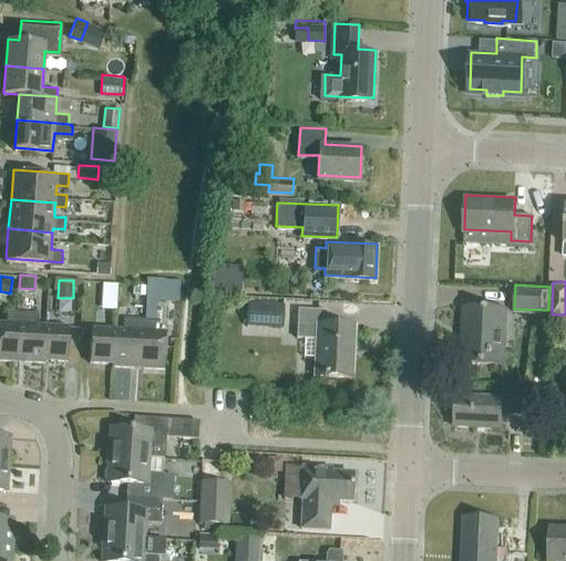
[(248,300),(247,315),(284,318),(284,301),(248,300)]
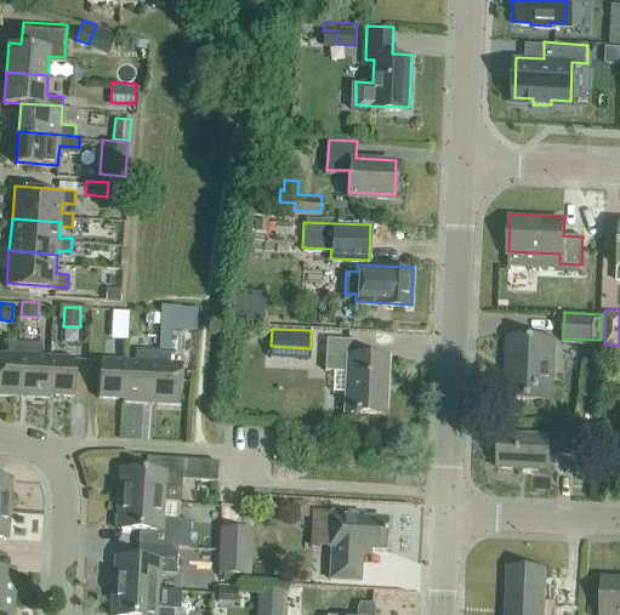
[(552,397),(555,337),(511,335),(507,394),(552,397)]
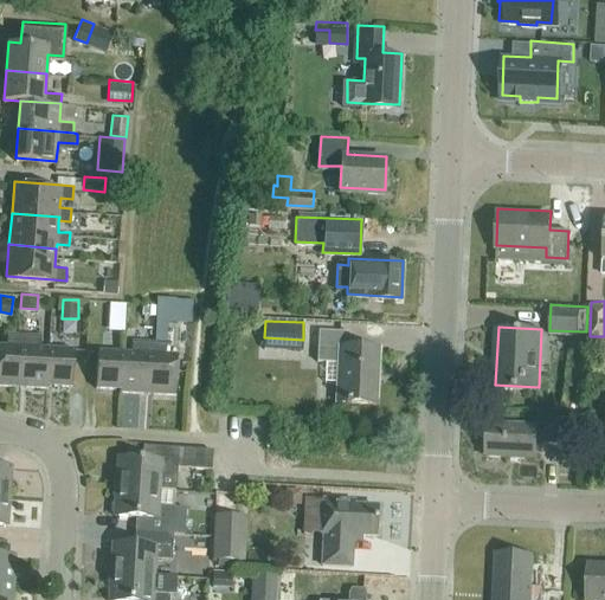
[(339,380),(338,399),(377,400),(379,346),(349,344),(349,329),(320,328),(317,359),(326,359),(324,379),(339,380)]
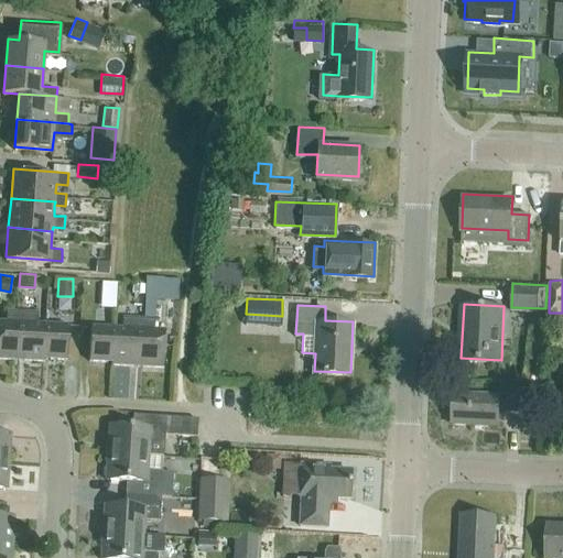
[(144,306),(144,316),(140,315),(138,363),(163,364),(165,327),(154,327),(155,306),(144,306)]
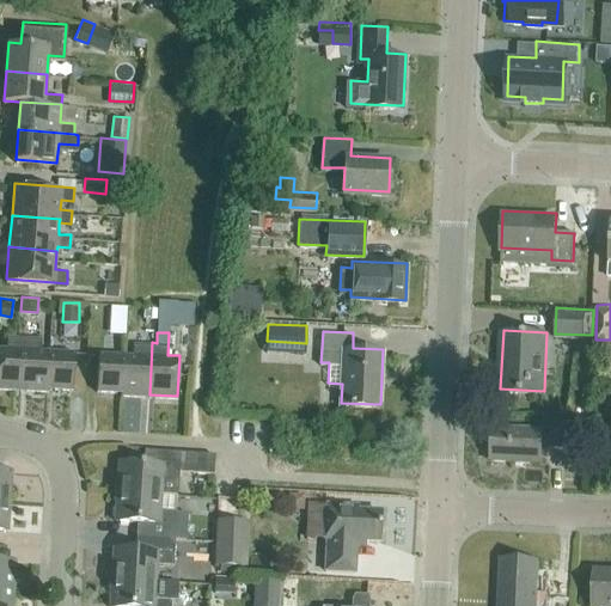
[(0,385),(20,387),(23,335),(7,335),(6,346),(0,344),(0,385)]
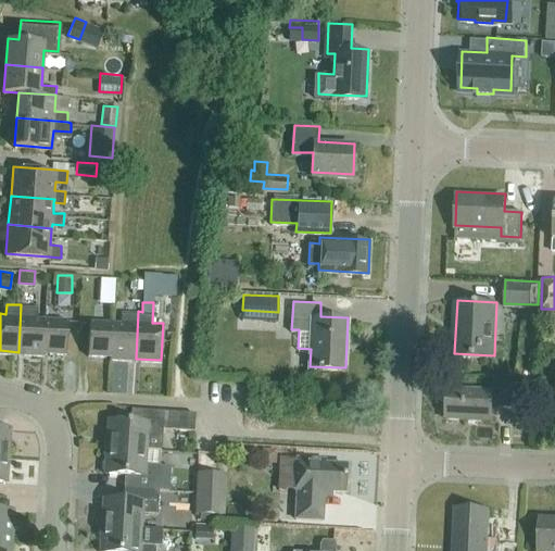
[(43,353),(45,351),(46,316),(37,316),(38,305),(21,304),(19,352),(43,353)]
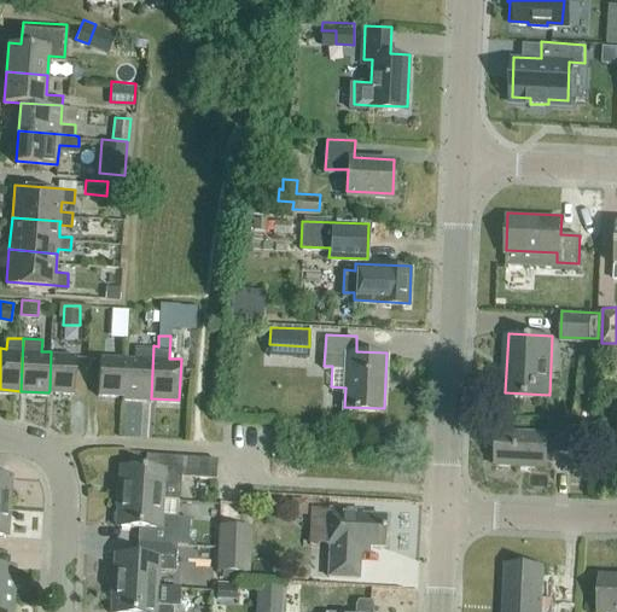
[(122,396),(151,398),(153,345),(135,345),(134,356),(124,356),(122,394),(122,396)]
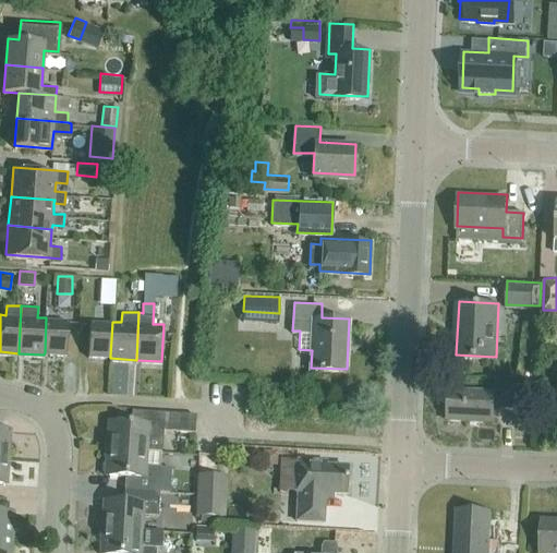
[(46,317),(45,352),(67,353),(69,319),(46,317)]
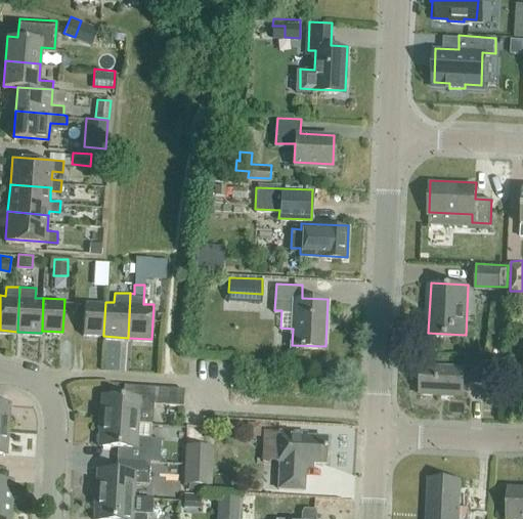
[(103,334),(105,302),(85,300),(83,333),(103,334)]
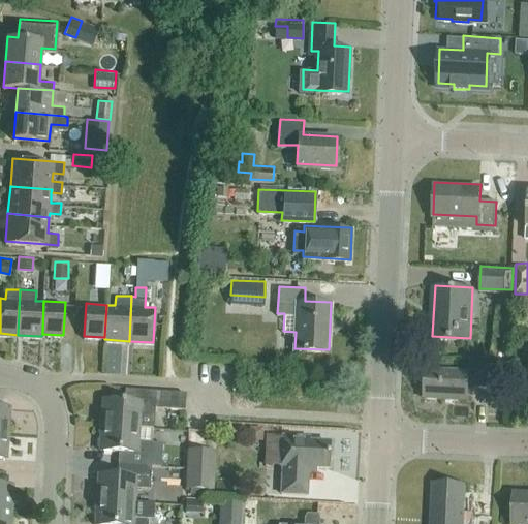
[(507,386),(508,362),(470,361),(469,369),(426,367),(425,395),(468,397),(469,383),(507,386)]
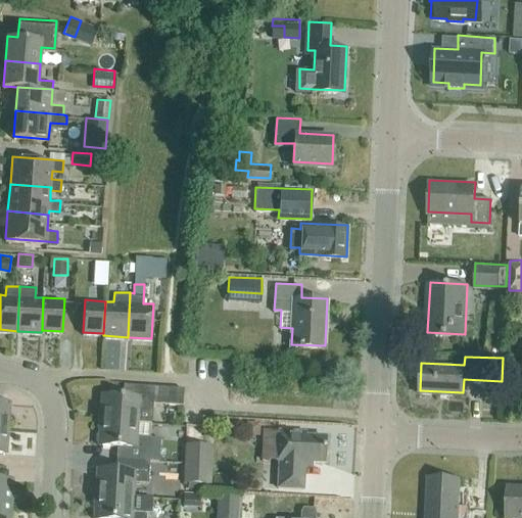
[(183,386),(154,384),(124,382),(123,393),(102,392),(100,418),(137,420),(138,406),(152,407),(153,401),(182,403),(183,386)]
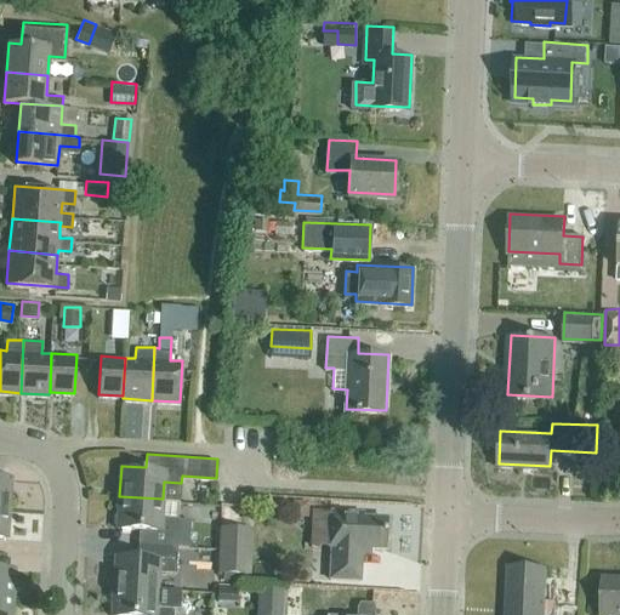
[(0,505),(9,506),(11,476),(0,474),(0,505)]
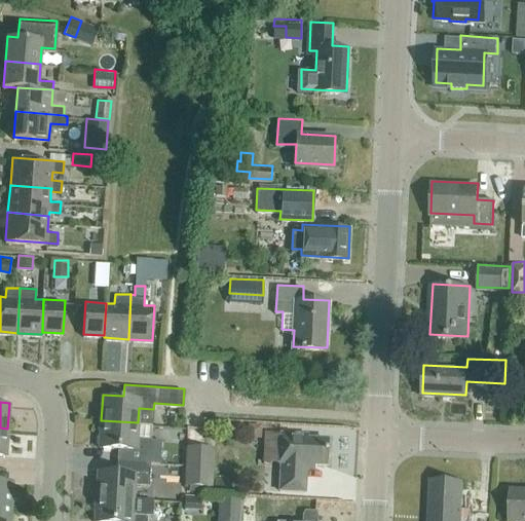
[(158,461),(160,438),(152,438),(137,437),(138,422),(101,420),(100,445),(119,446),(119,458),(150,460),(158,461)]
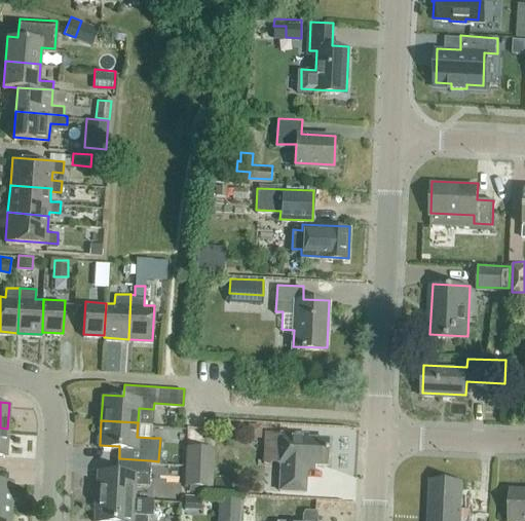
[(248,421),(248,435),(261,436),(262,422),(248,421)]
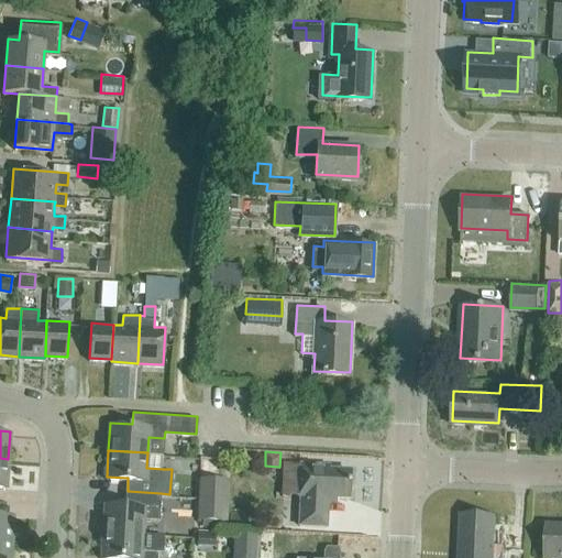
[(299,461),(298,493),(300,493),(299,522),(327,524),(328,495),(349,496),(351,468),(329,467),(330,462),(299,461)]
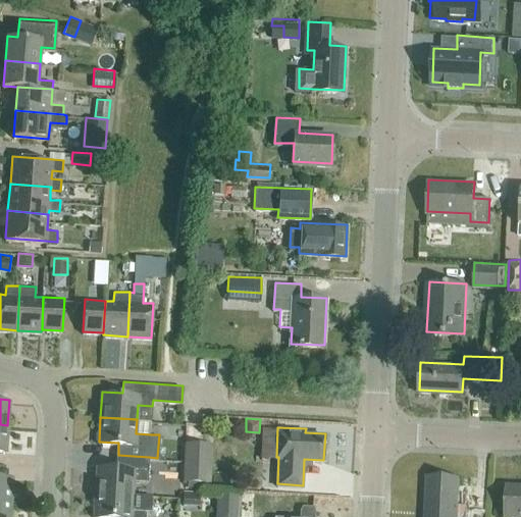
[(185,438),(183,478),(210,480),(212,441),(185,438)]
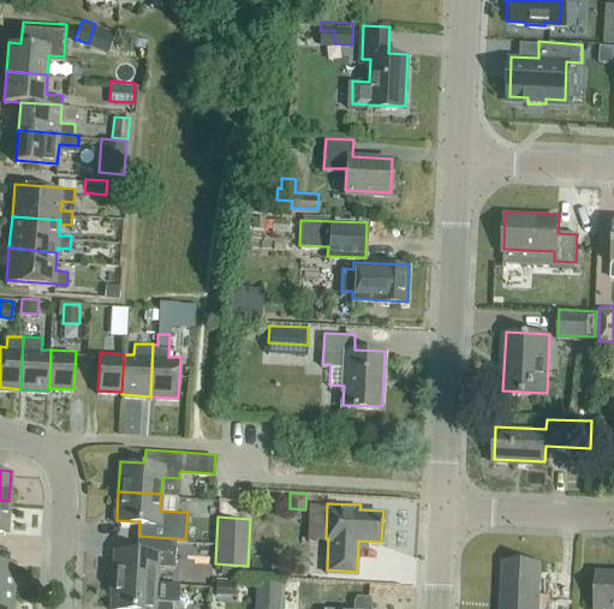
[(112,578),(156,580),(156,563),(174,565),(176,538),(139,536),(138,550),(114,548),(112,578)]
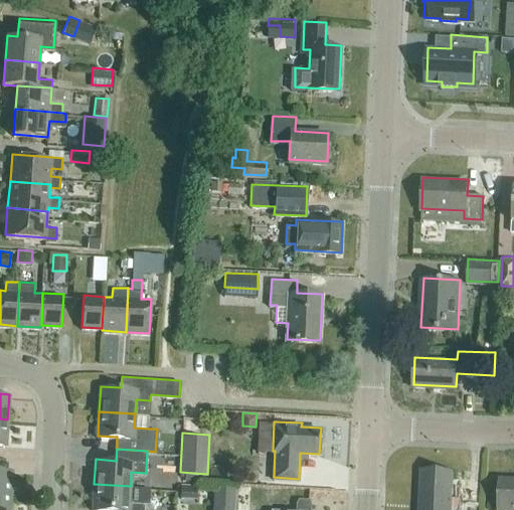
[(455,470),(420,468),(418,509),(452,509),(453,508),(459,508),(460,497),(453,496),(455,470)]
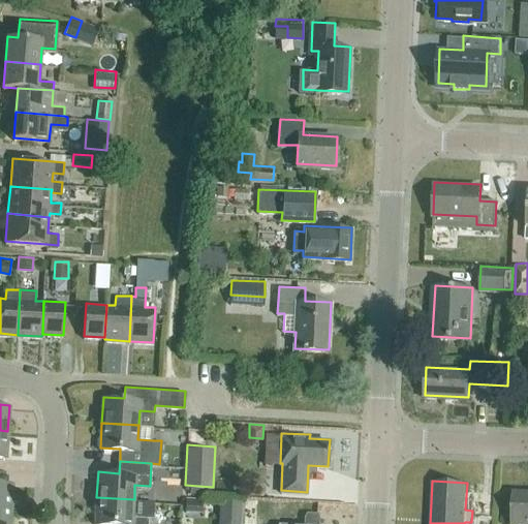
[(0,505),(10,506),(12,483),(0,482),(0,505)]
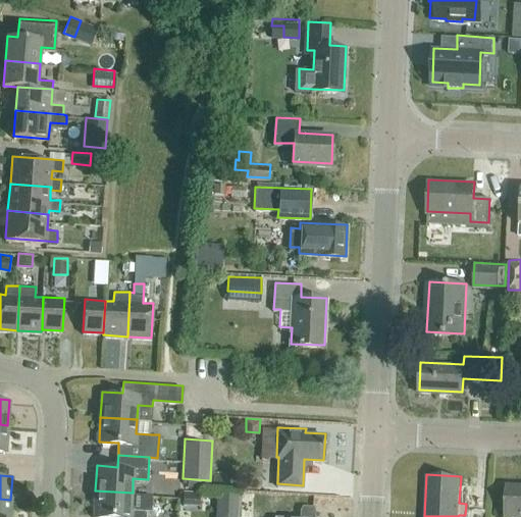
[(520,484),(508,484),(507,516),(520,516),(520,484)]
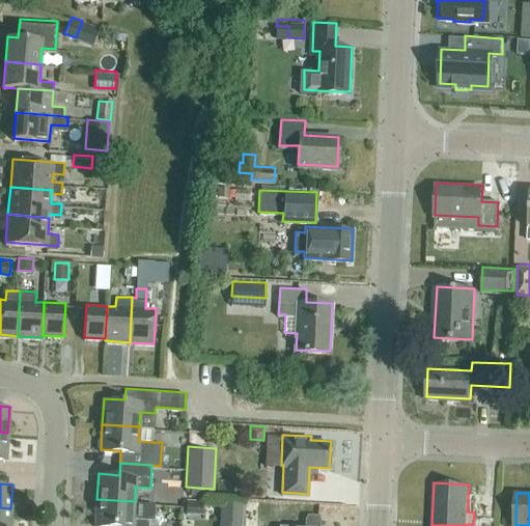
[(244,506),(251,517),(262,508),(255,498),(244,506)]
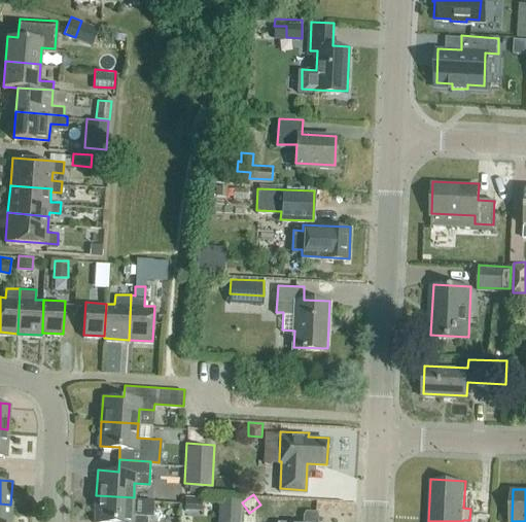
[(134,497),(96,495),(95,521),(117,521),(146,521),(147,513),(152,513),(153,499),(134,497)]
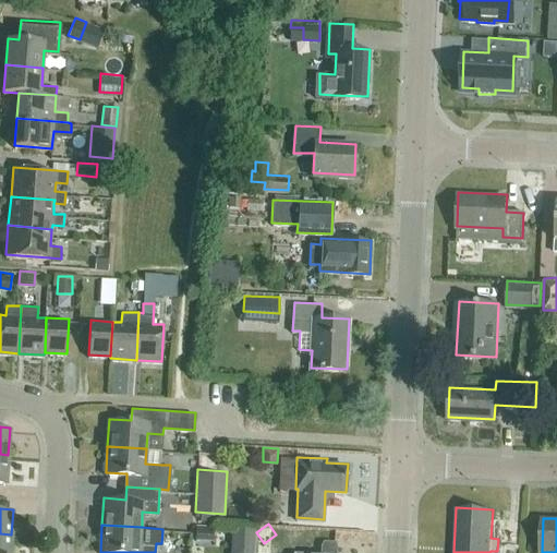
[(214,526),(196,525),(195,538),(214,538),(214,526)]
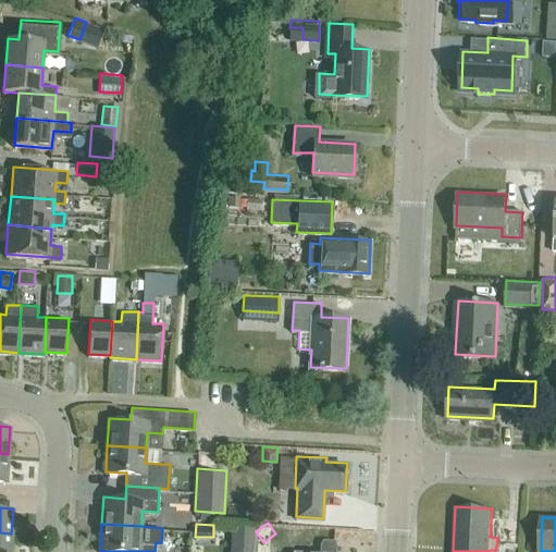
[(232,524),(230,551),(251,551),(254,525),(232,524)]
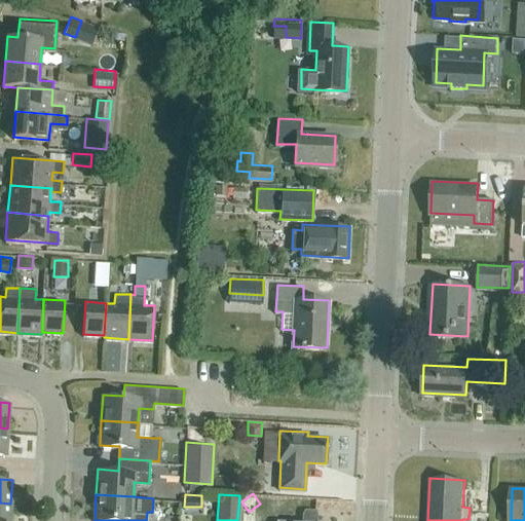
[(0,520),(9,520),(10,504),(0,503),(0,520)]
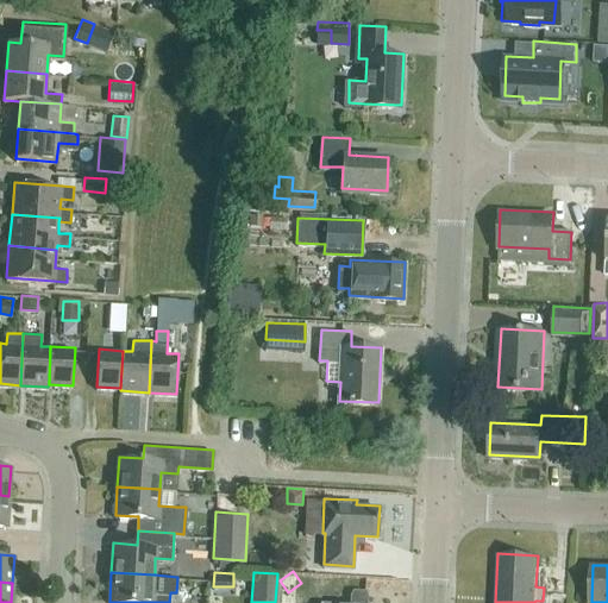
[(350,592),(349,602),(336,602),(323,602),(321,602),(368,602),(369,594),(367,588),(352,588),(350,592)]
